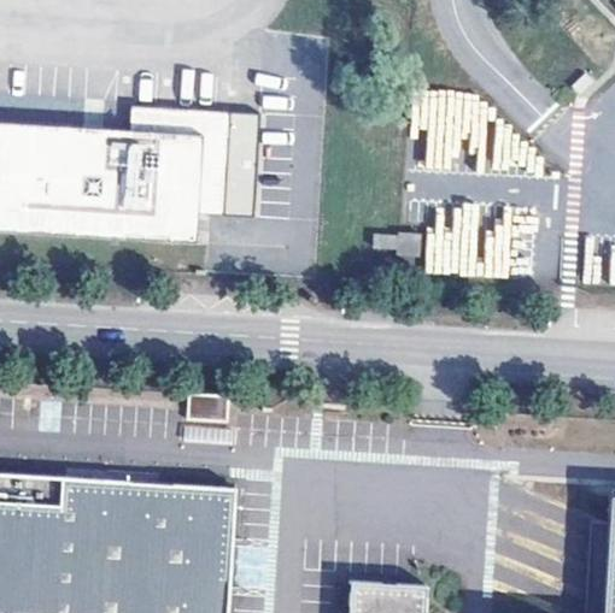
[(0,230),(194,243),(195,214),(224,218),(232,113),(132,107),(128,159),(80,155),(81,139),(3,133),(1,151),(0,151),(0,230)]
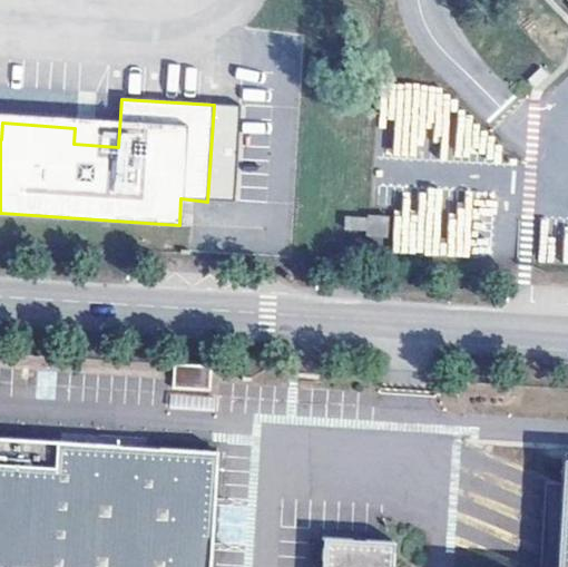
[(120,121),(0,113),(0,139),(1,139),(2,123),(75,128),(74,144),(118,147),(120,121)]
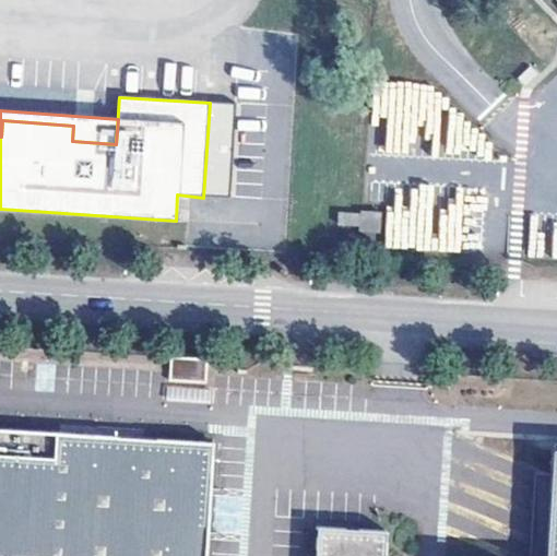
[(357,208),(356,231),(379,232),(381,209),(357,208)]
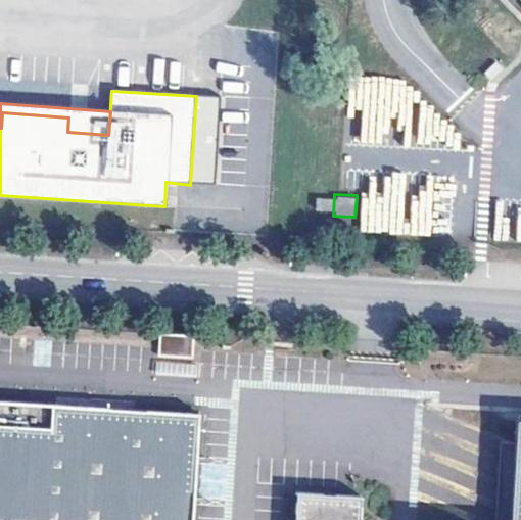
[(332,202),(313,201),(313,211),(332,213),(332,202)]
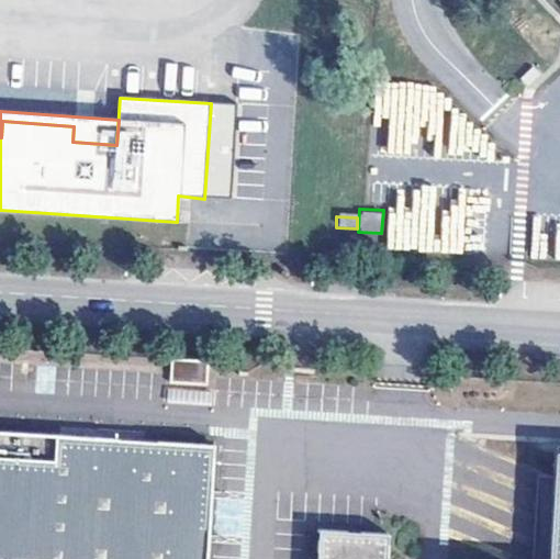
[(208,386),(209,358),(172,356),(171,382),(208,386)]
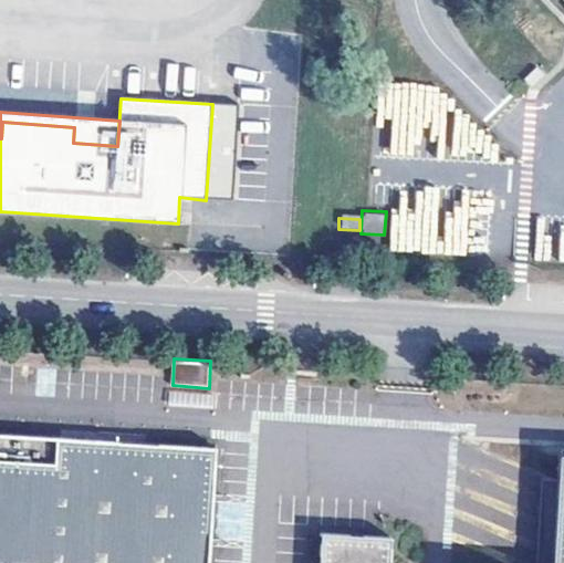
[(563,562),(563,457),(560,457),(557,482),(541,481),(536,562),(390,562),(393,538),(323,531),(321,562),(208,562),(213,454),(0,437),(0,562),(563,562)]
